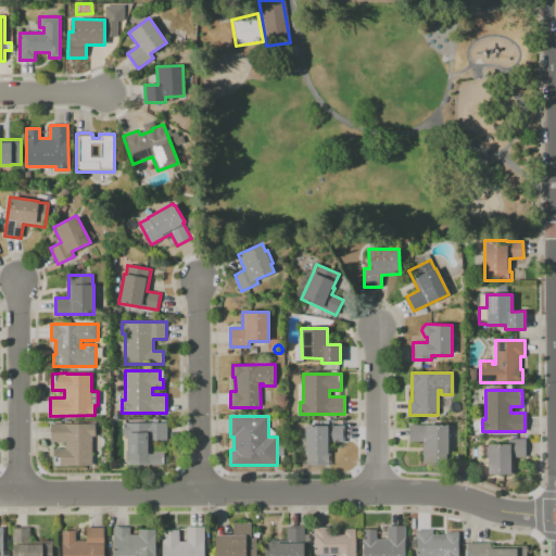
[(127,465),(127,436),(124,436),(124,422),(166,424),(166,441),(155,441),(155,452),(164,452),(164,465),(127,465)]
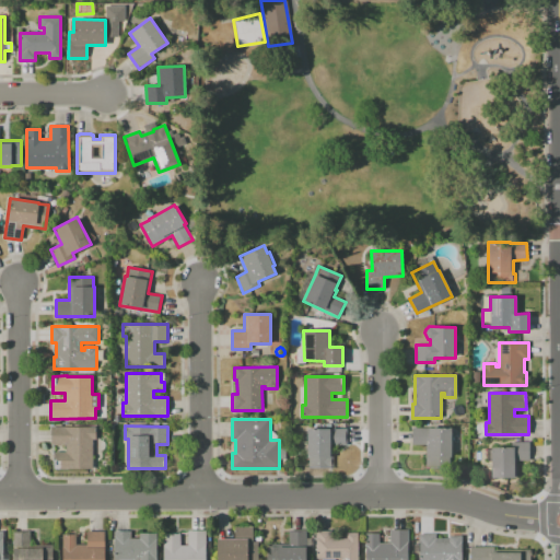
[(54,468),(54,452),(66,452),(66,444),(50,444),(50,427),(95,427),(95,440),(92,440),(92,468),(54,468)]
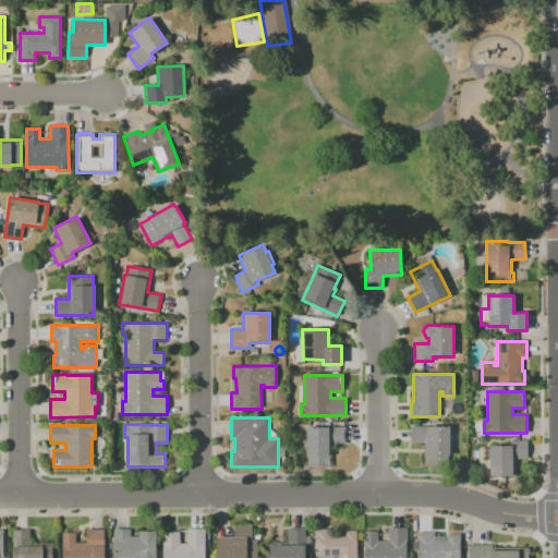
[(410,443),(410,426),(449,426),(449,456),(448,456),(448,465),(424,465),(424,444),(410,443)]
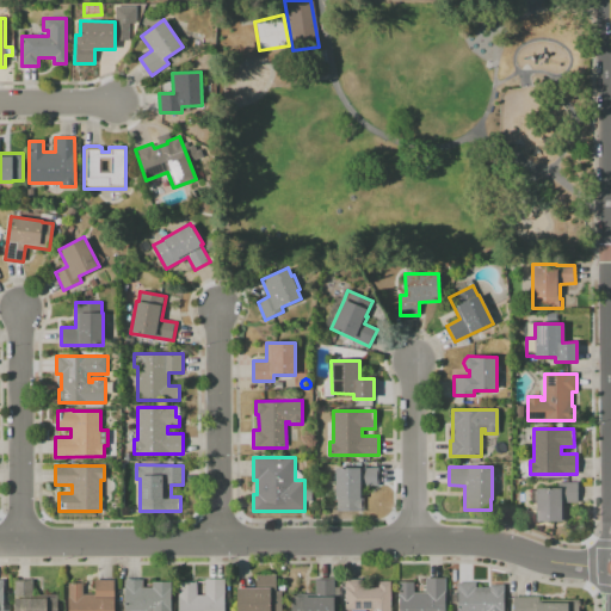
[(337,510),(337,500),(334,500),(334,468),(359,468),(377,468),(377,486),(363,486),(363,510),(337,510)]
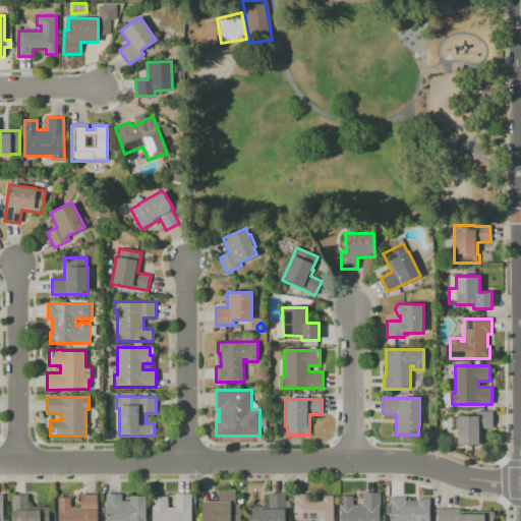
[(458,444),(458,416),(475,416),(475,411),(493,411),(493,428),(481,428),(481,445),(476,445),(476,444),(458,444)]
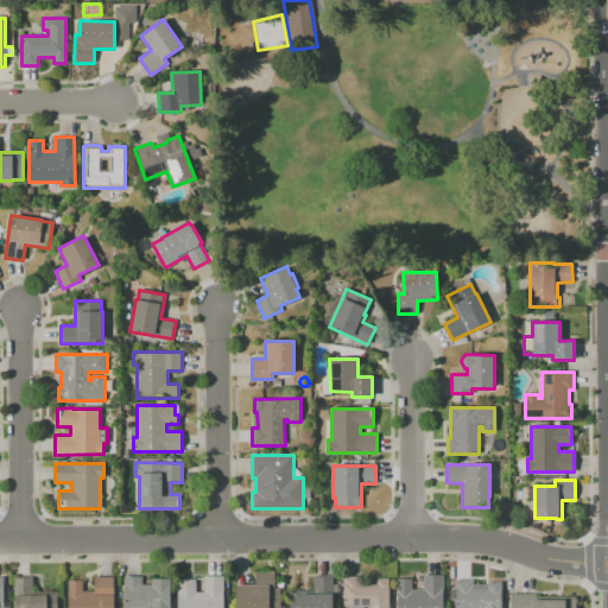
[(235,607),(235,584),(254,586),(254,571),(274,572),(273,603),(267,603),(267,607),(235,607)]
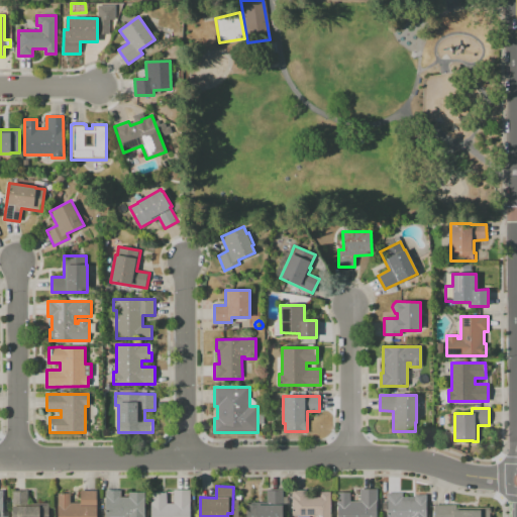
[(337,516),(337,492),(349,492),(349,501),(359,501),(359,489),(377,489),(377,516),(337,516)]
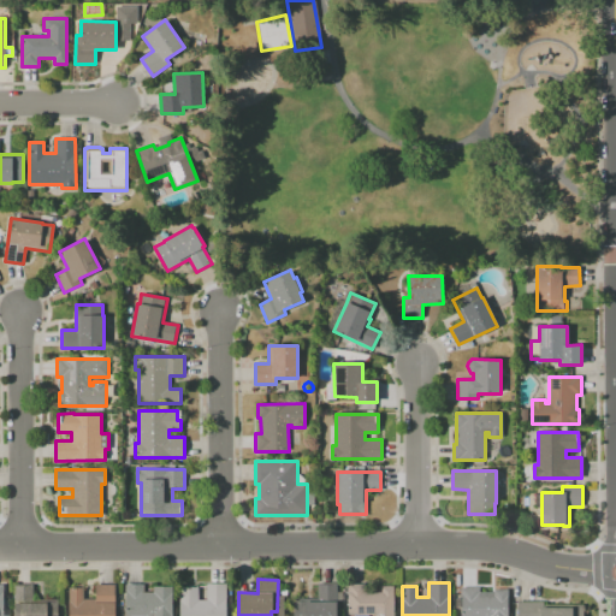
[(69,615),(69,587),(83,587),(83,598),(95,598),(95,584),(114,584),(114,615),(69,615)]
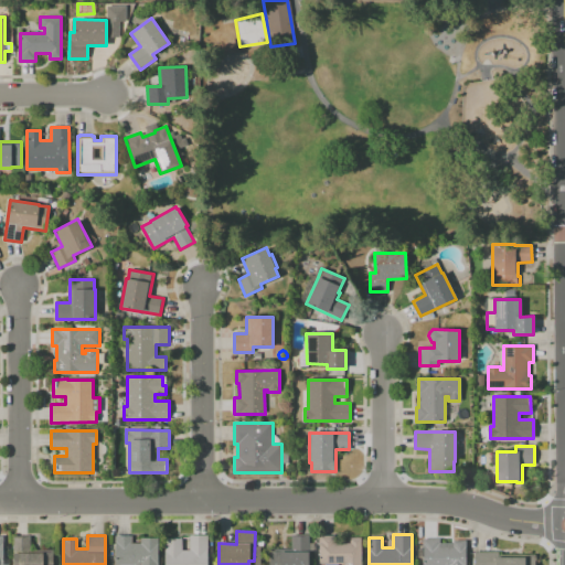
[(115,564),(115,543),(115,535),(131,535),(131,543),(140,543),(140,537),(158,537),(158,564),(115,564)]
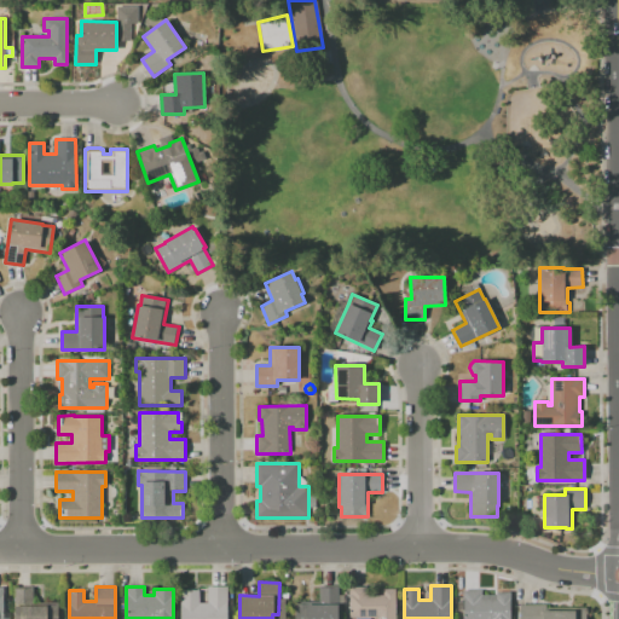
[(180,618),(180,607),(180,590),(200,590),(200,602),(207,602),(207,586),(227,586),(227,602),(227,618),(180,618)]
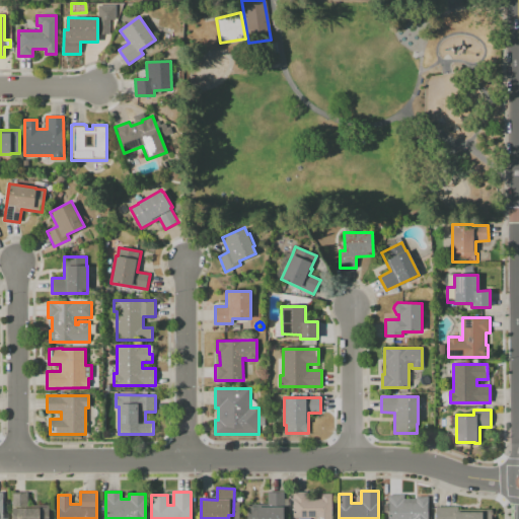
[(247,518),(247,505),(268,505),(268,492),(283,492),(283,499),(288,499),(288,507),(283,507),(283,518),(247,518)]
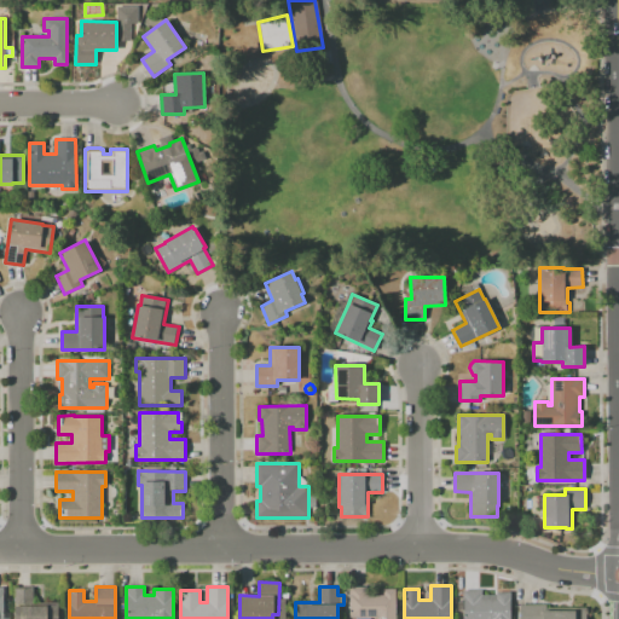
[(350,618),(350,586),(368,586),(368,595),(383,595),(383,589),(395,589),(395,618),(376,618),(370,618),(356,618),(350,618)]
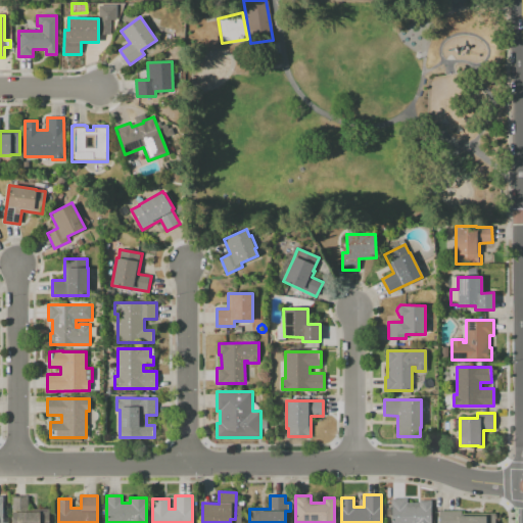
[(12,522),(12,496),(28,496),(28,509),(49,509),(48,522),(12,522)]
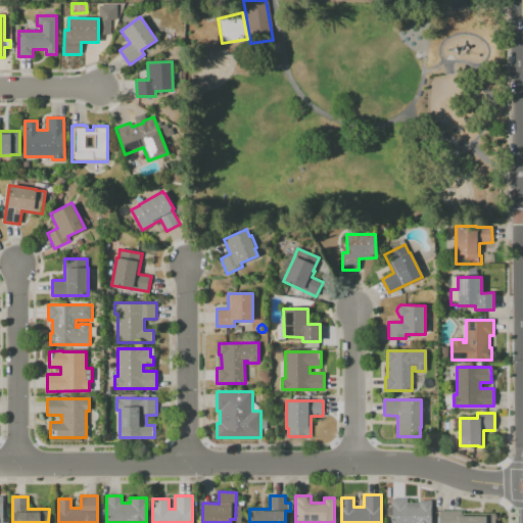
[(391,522),(391,505),(390,505),(390,498),(407,498),(407,503),(419,503),(419,501),(431,500),(431,507),(431,522),(391,522)]
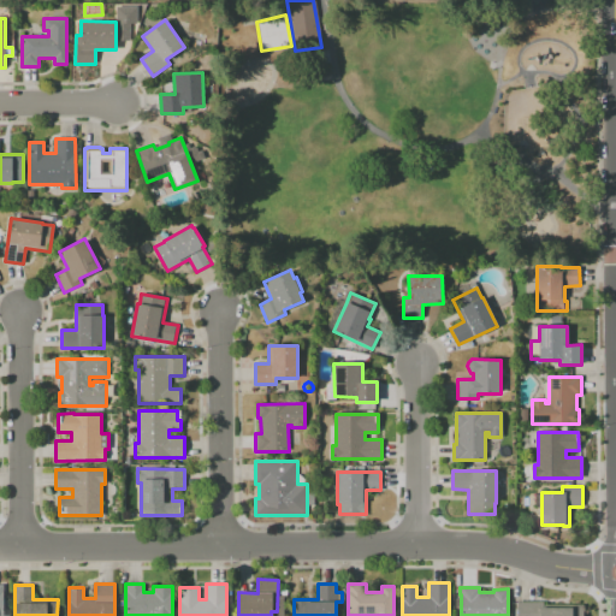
[(517,615),(517,602),(543,602),(543,604),(584,604),(584,615),(517,615)]
